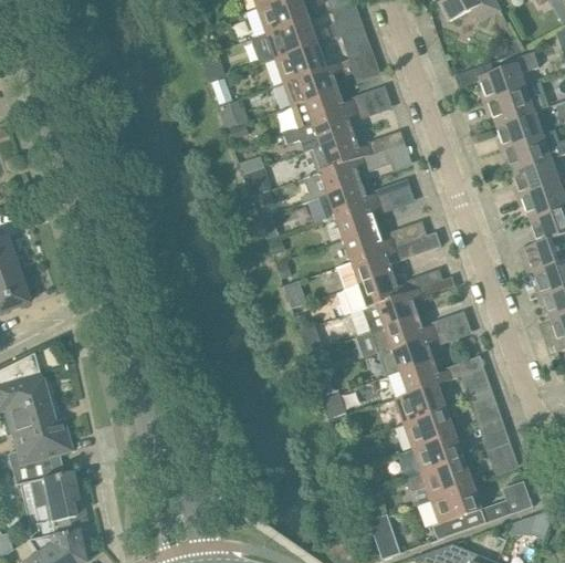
[(244,11),(253,37),(265,32),(307,17),(301,0),(275,0),(257,7),(244,11)]
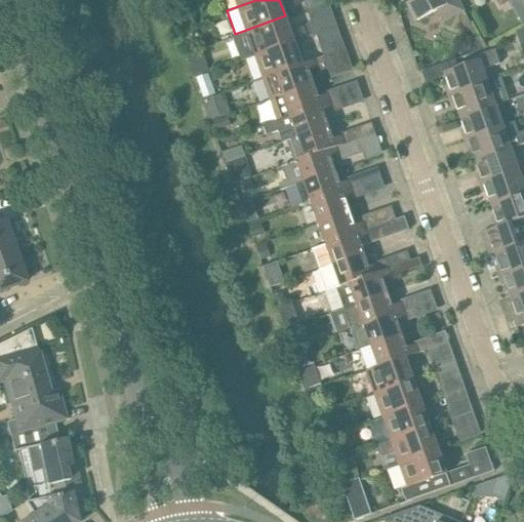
[(410,0),(406,2),(410,8),(415,18),(436,6),(443,18),(462,7),(458,0),(410,0)]
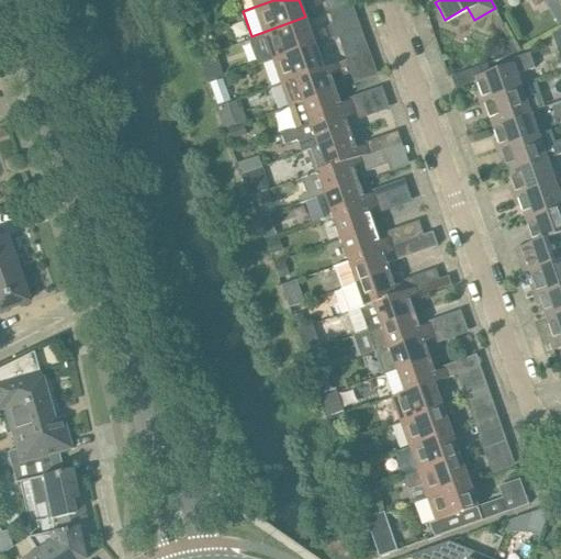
[(305,17),(264,32),(272,56),(314,42),(305,17)]
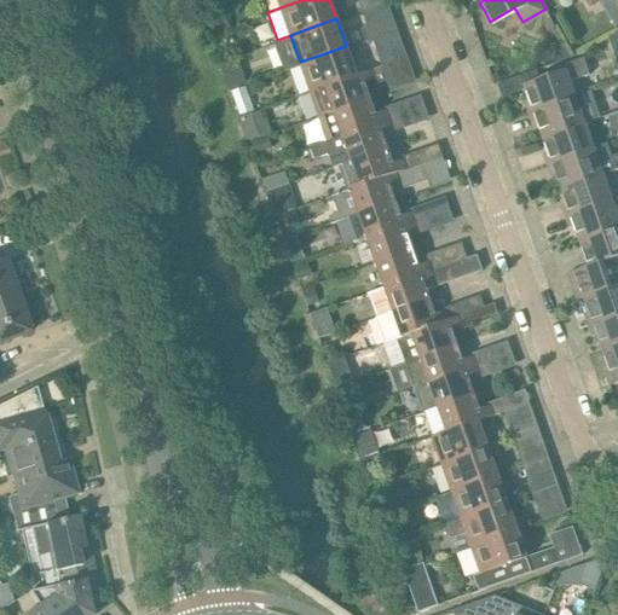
[(373,22),(377,35),(387,32),(382,18),(373,22)]
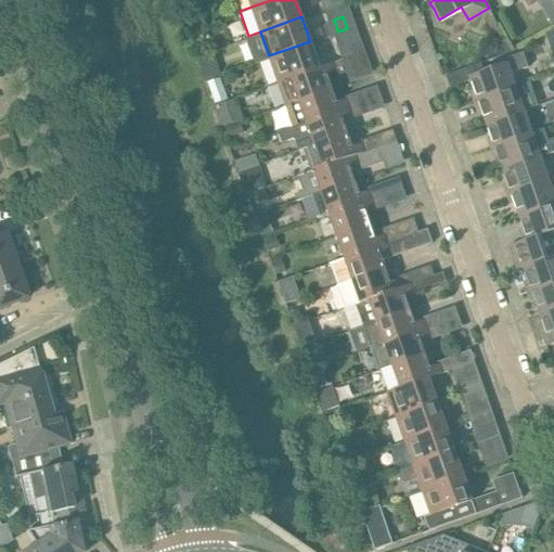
[(347,28),(338,31),(343,43),(351,40),(347,28)]
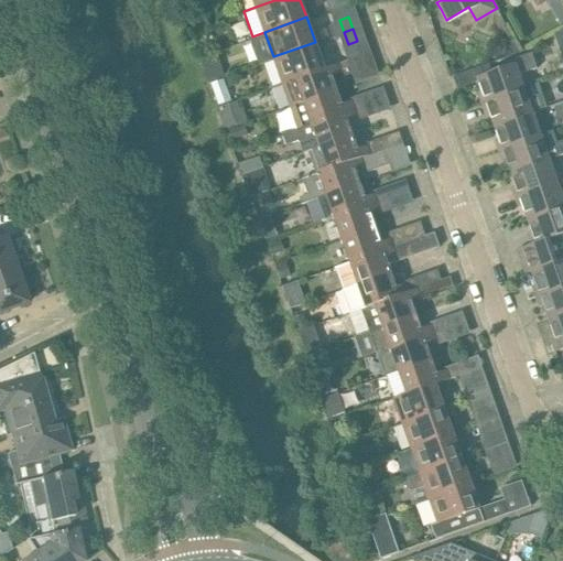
[(324,66),(315,42),(273,56),(282,82),(295,77),(324,67),(324,66)]
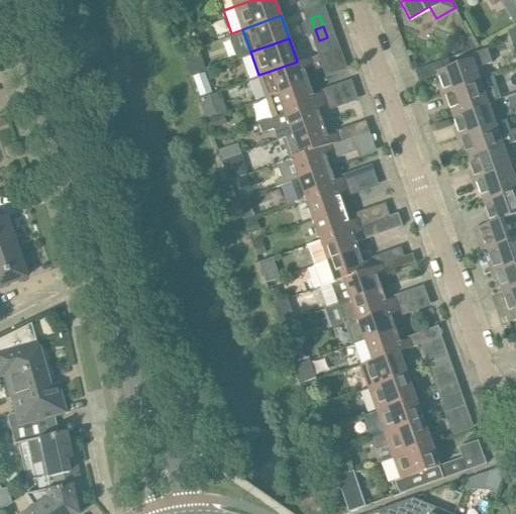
[(198,45),(183,50),(186,59),(201,53),(198,45)]
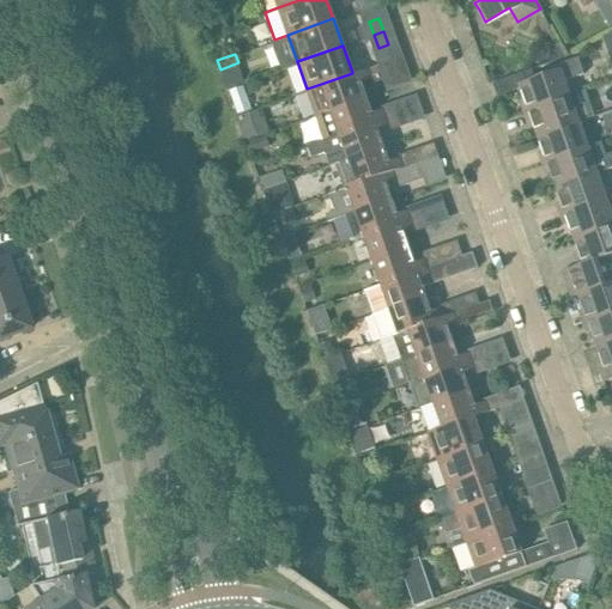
[(527,108),(569,92),(563,78),(582,71),(577,54),(558,61),(559,66),(517,81),(527,108)]
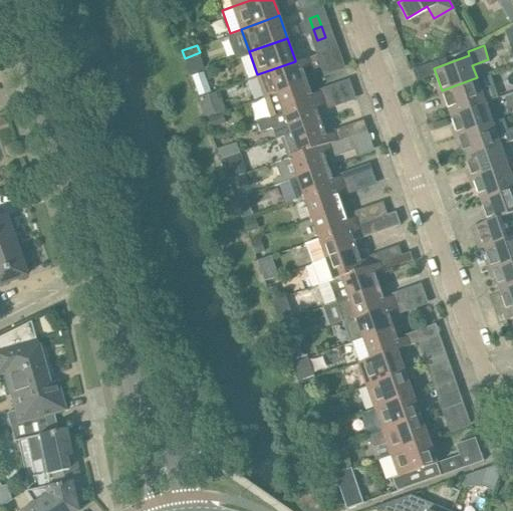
[(311,67),(320,64),(316,53),(295,60),(295,61),(269,70),(257,74),(264,94),(276,90),(307,79),(302,65),(309,63),(311,67)]
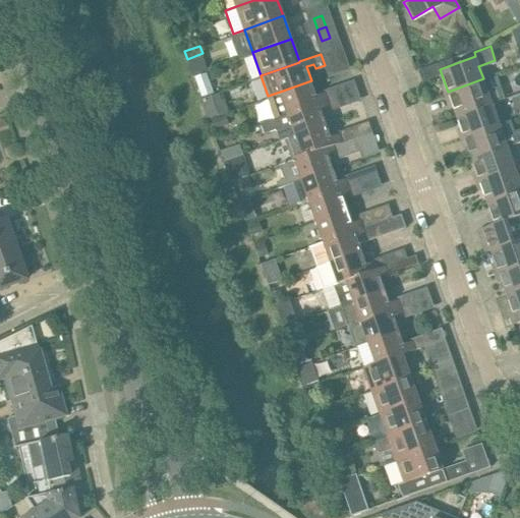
[(196,72),(197,87),(208,85),(207,71),(196,72)]
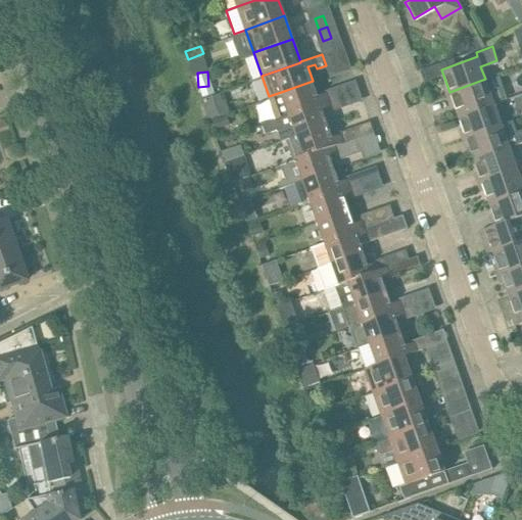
[(492,101),(485,79),(449,92),(458,113),(492,101)]
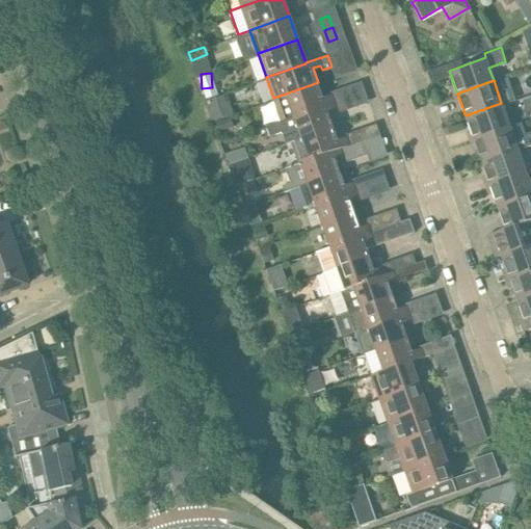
[(282,120),(293,114),(343,98),(340,88),(330,91),(332,95),(323,98),(318,82),(286,94),(273,98),(282,120)]
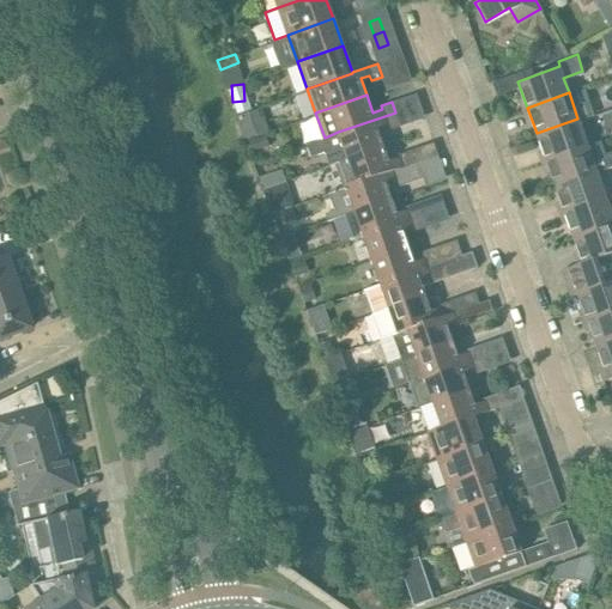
[(259,105),(236,114),(244,138),(267,129),(259,105)]
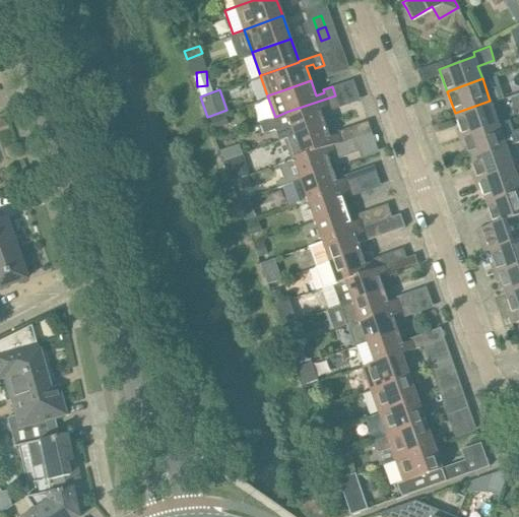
[(275,117),(260,122),(263,132),(274,128),(278,138),(286,135),(325,122),(320,108),(328,105),(329,108),(338,105),(335,95),(286,112),(275,117)]
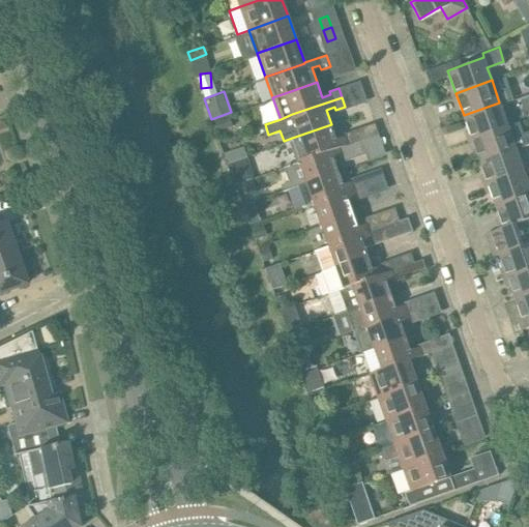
[(471,138),(507,124),(499,103),(464,115),(471,138)]
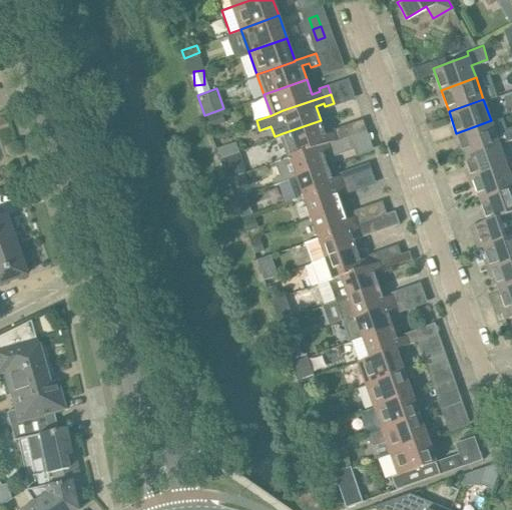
[(206,117),(208,124),(222,120),(220,112),(206,117)]
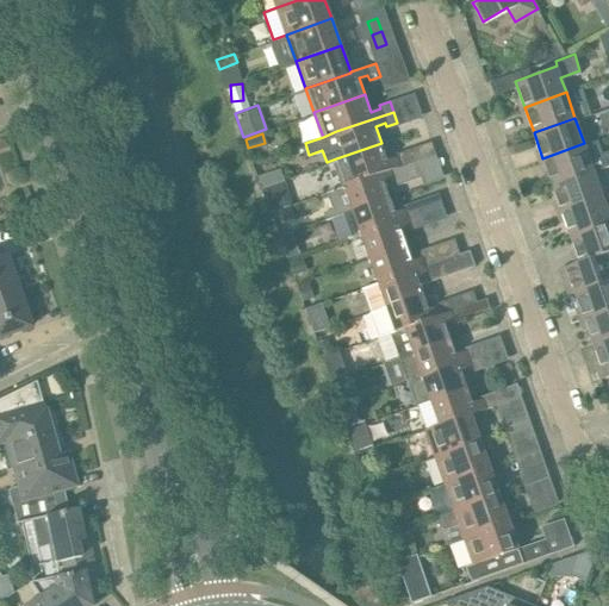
[(552,183),(594,169),(608,163),(608,148),(602,151),(597,139),(584,143),(542,158),(552,183)]
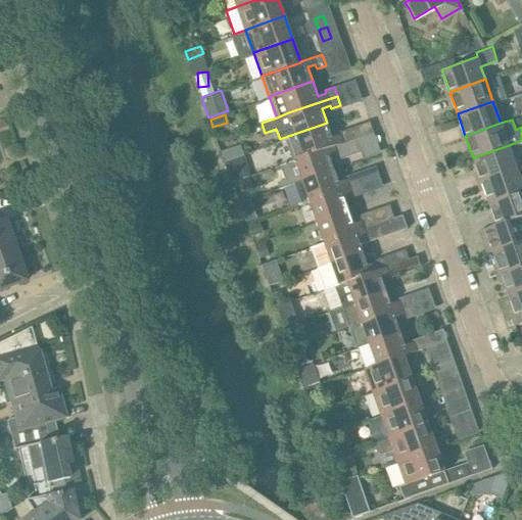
[(303,154),(343,141),(351,138),(348,129),(339,132),(340,135),(332,138),(327,123),(288,136),(295,156),(303,154)]
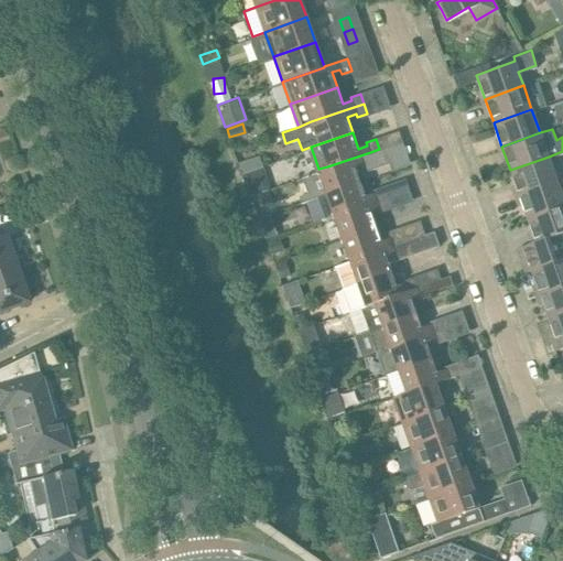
[(311,197),(317,195),(326,193),(359,181),(354,165),(363,162),(365,165),(369,169),(391,161),(386,147),(379,149),(370,152),(327,166),(318,169),(318,170),(318,171),(302,176),(307,192),(299,195),(301,202),(311,197)]
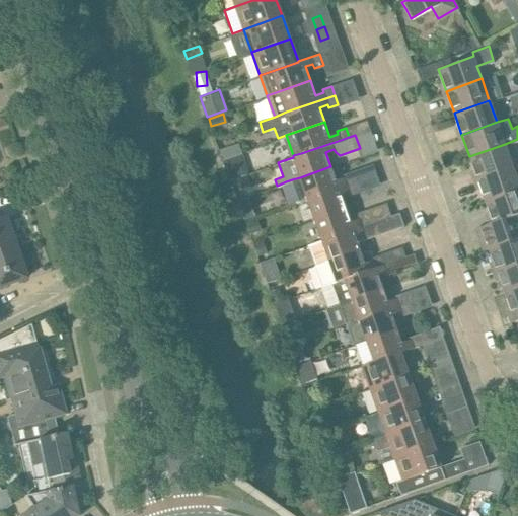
[(505,144),(469,156),(476,178),(512,165),(505,144)]
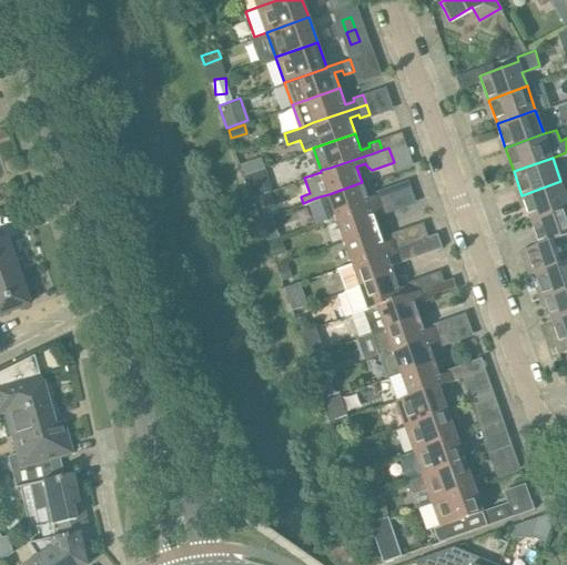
[(267,174),(264,165),(246,172),(250,181),(267,174)]
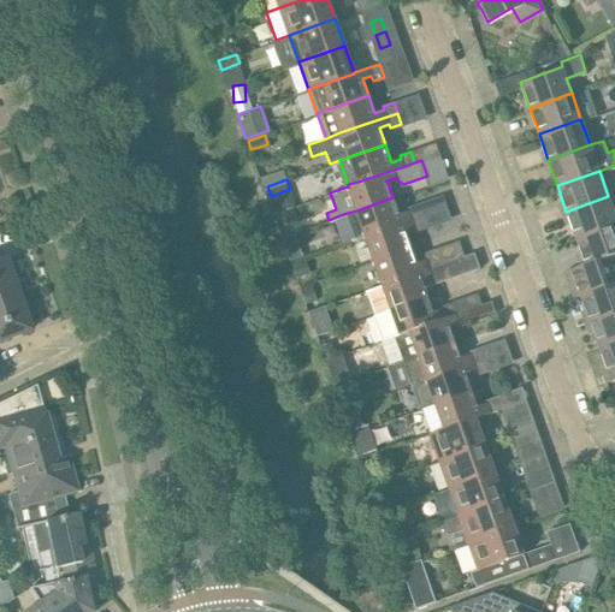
[(575,237),(614,223),(614,194),(608,196),(566,212),(575,237)]
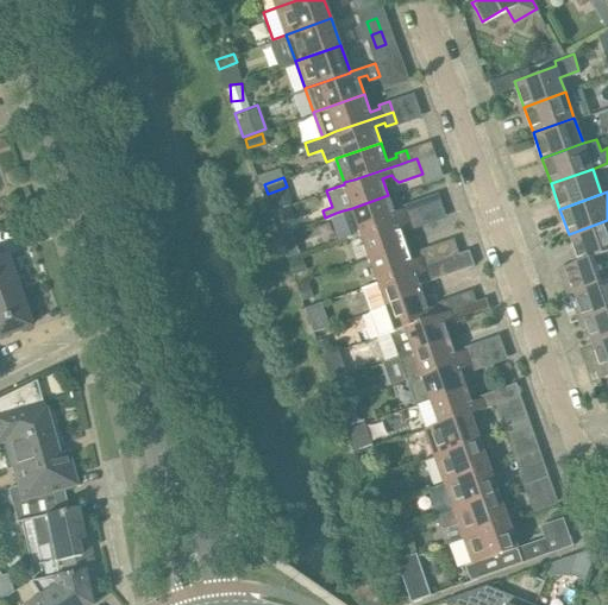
[(351,235),(361,232),(417,212),(413,202),(403,206),(405,208),(394,212),(388,195),(352,208),(343,210),(351,235)]
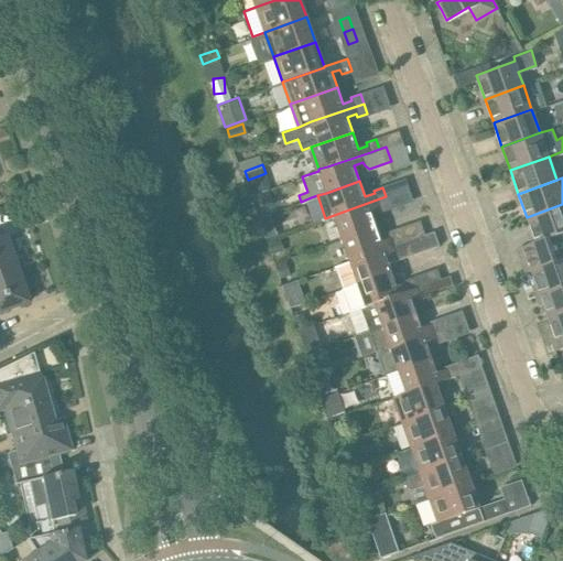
[(386,196),(334,215),(342,237),(376,226),(369,209),(379,206),(380,209),(389,206),(386,196)]
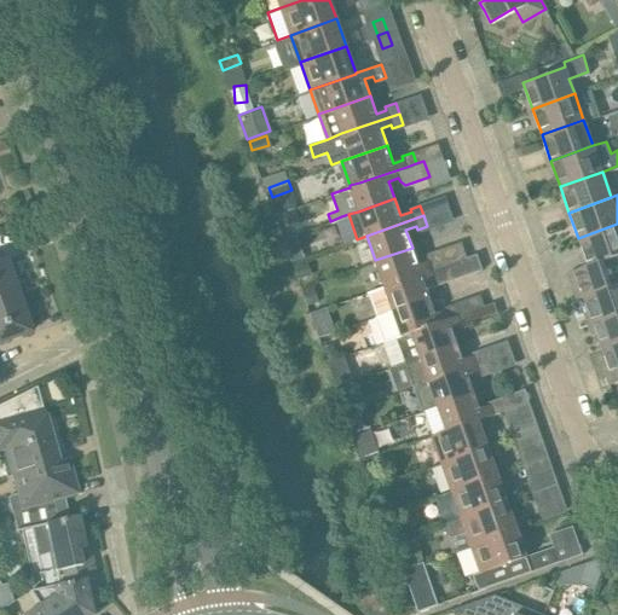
[(617,224),(578,238),(587,264),(588,264),(588,265),(616,254),(616,255),(617,254),(617,224)]
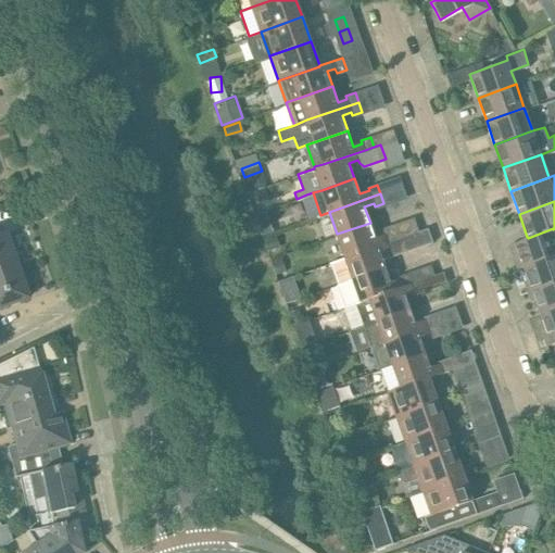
[(370,223),(337,234),(344,256),(370,247),(396,238),(418,230),(414,217),(383,227),(383,231),(385,235),(376,238),(370,223)]
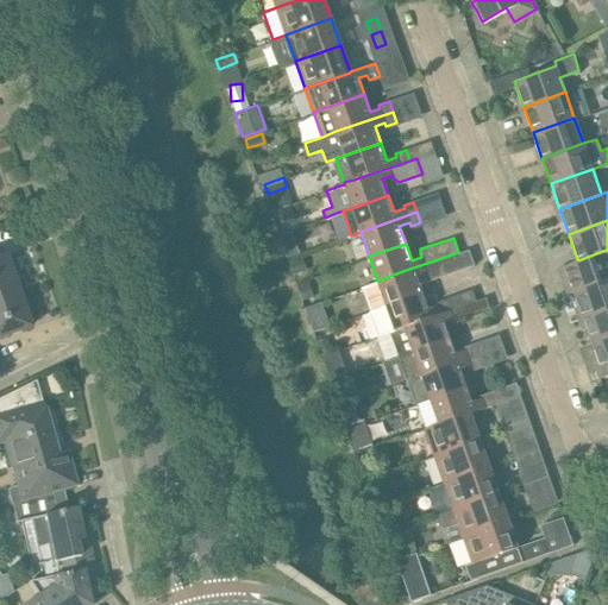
[(428,278),(428,279),(474,263),(469,249),(458,252),(434,260),(406,270),(377,281),(362,287),(370,310),(386,304),(387,304),(422,291),(419,282),(428,278)]
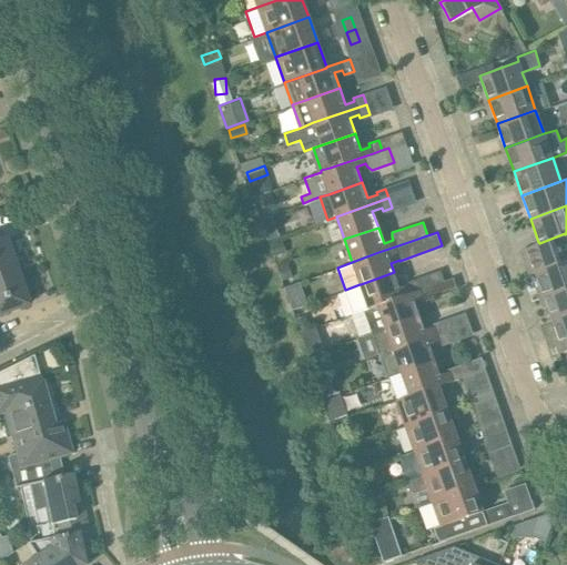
[(539,242),(538,242),(526,246),(527,248),(520,250),(528,273),(535,271),(566,259),(566,233),(565,234),(565,233),(539,243),(539,242)]
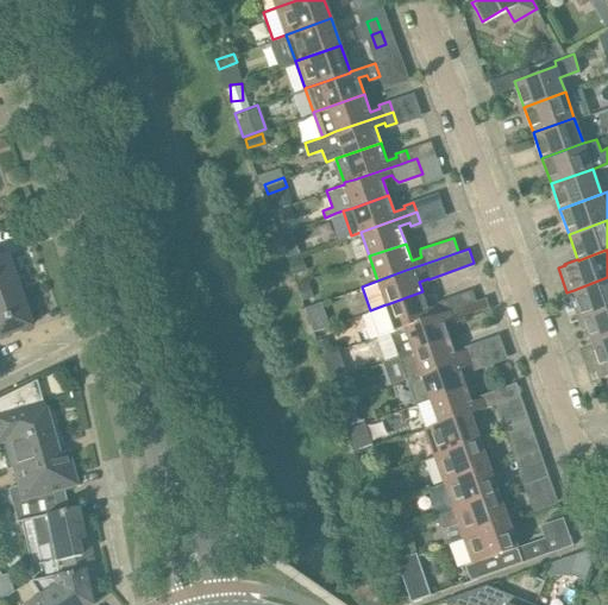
[(0,295),(17,289),(5,253),(0,254),(0,295)]
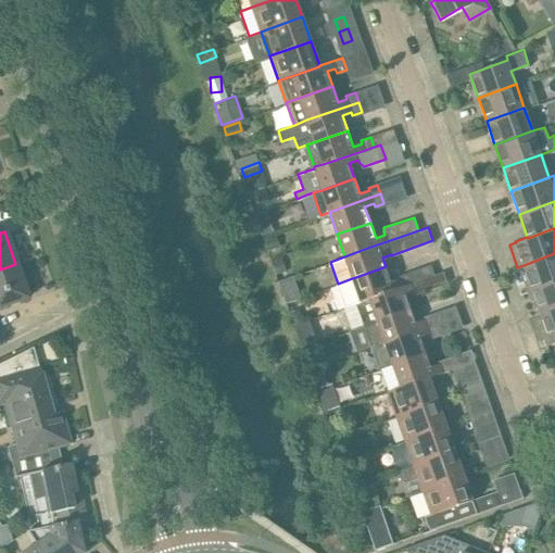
[(264,238),(267,249),(275,247),(272,236),(264,238)]
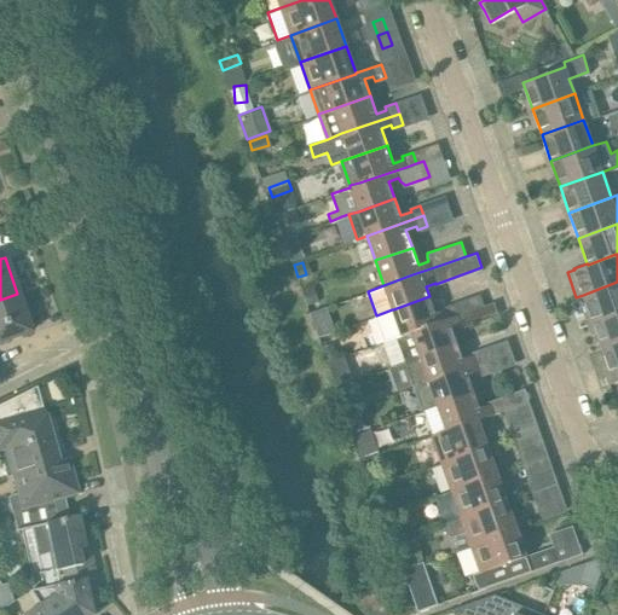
[(617,282),(583,295),(593,321),(617,311),(617,282)]
